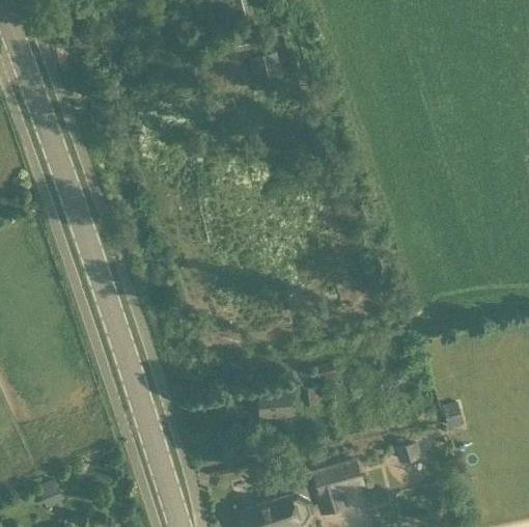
[(277,59),(247,58),(246,78),(276,79),(277,59)]
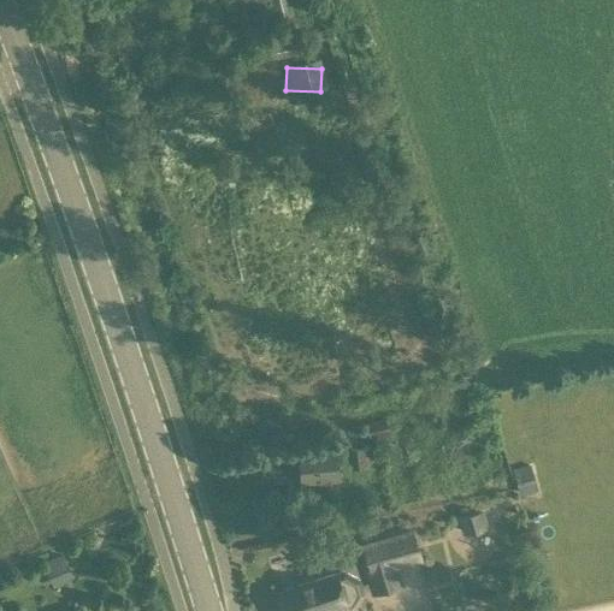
[(323,454),(299,456),(302,486),(338,482),(335,445),(323,446),(323,454)]
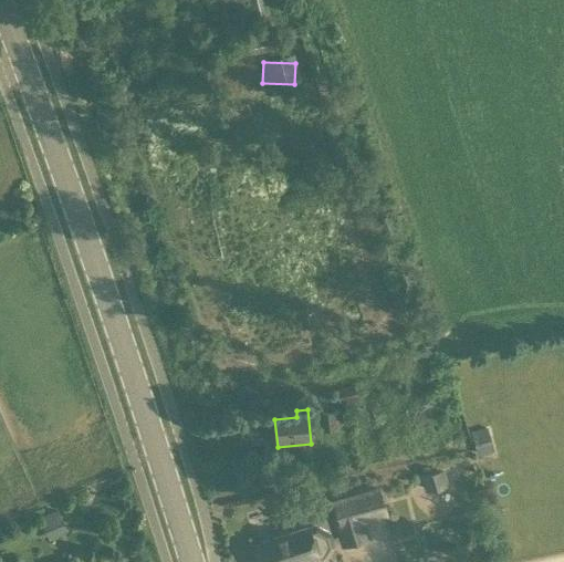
[(423,477),(430,524),(452,520),(445,474),(423,477)]
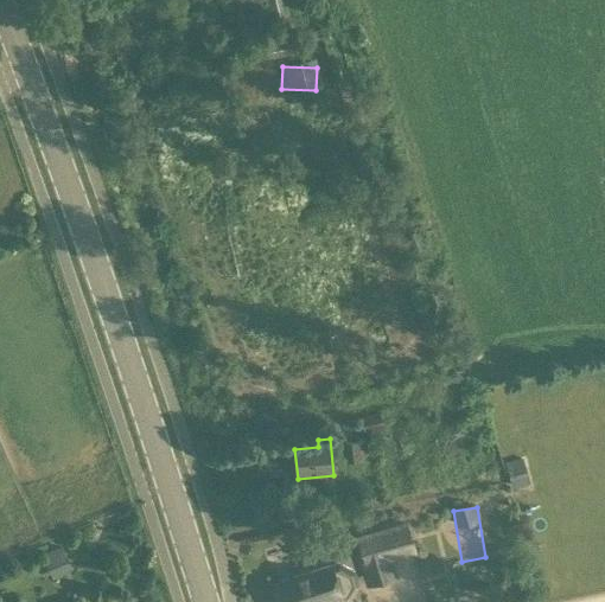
[(352,540),(368,590),(400,581),(395,565),(413,559),(418,558),(407,523),(352,540)]
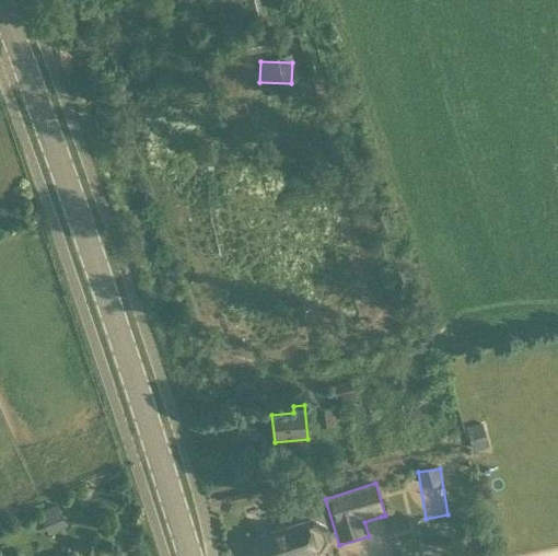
[(35,518),(46,539),(65,530),(55,508),(35,518)]
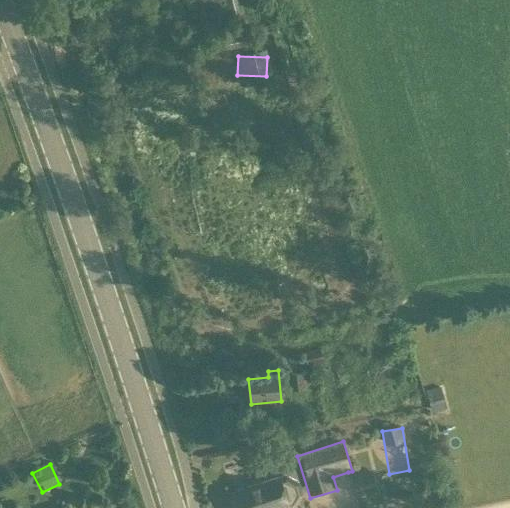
[(280,478),(280,480),(233,493),(237,507),(294,507),(296,506),(300,497),(301,491),(299,486),(294,480),(287,478),(280,478)]
